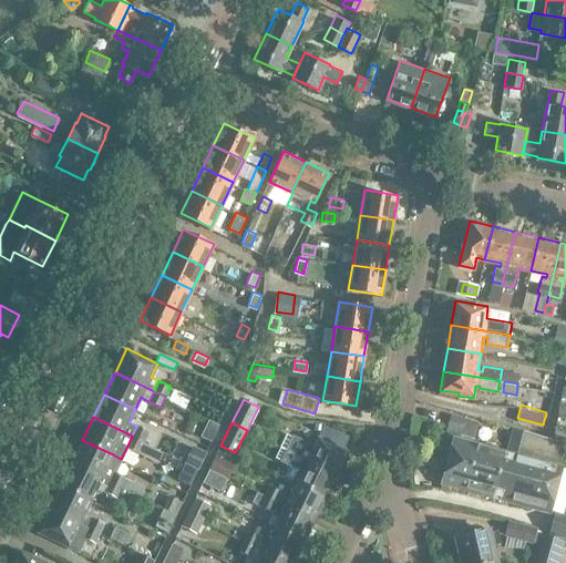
[(287,431),(279,447),(287,450),(336,473),(340,464),(345,463),(348,458),(346,453),(348,450),(343,448),(349,436),(323,423),(318,436),(317,434),(312,444),(294,434),(287,431)]
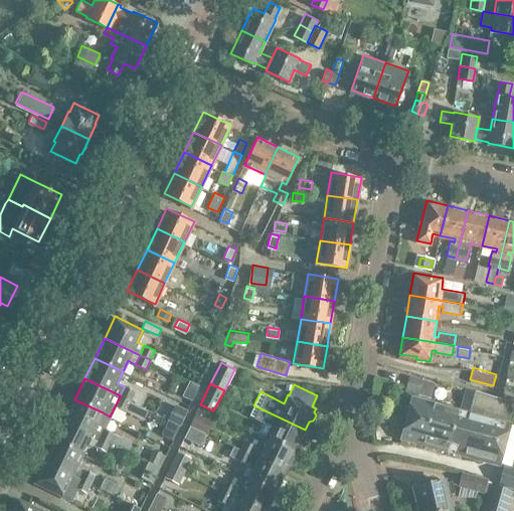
[(125,386),(120,395),(130,400),(135,391),(125,386)]
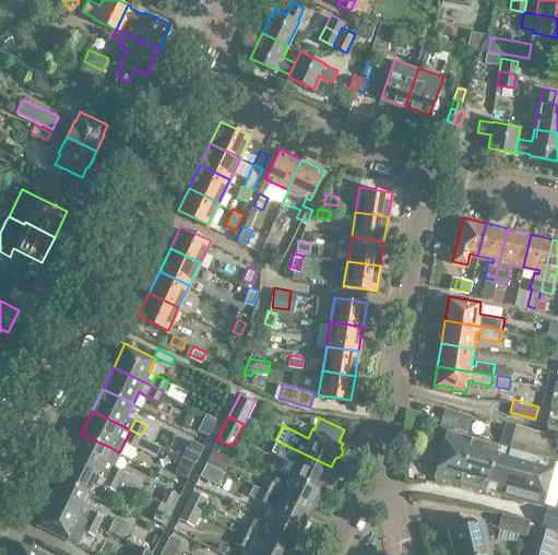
[(509,447),(511,447),(551,458),(557,436),(515,423),(509,447)]
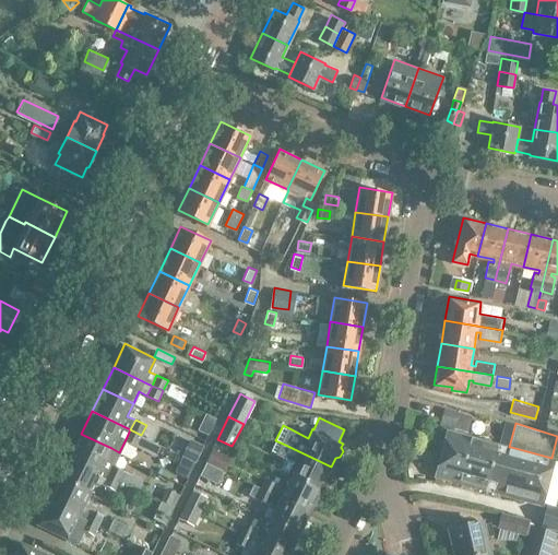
[(137,445),(141,435),(130,429),(126,439),(137,445)]
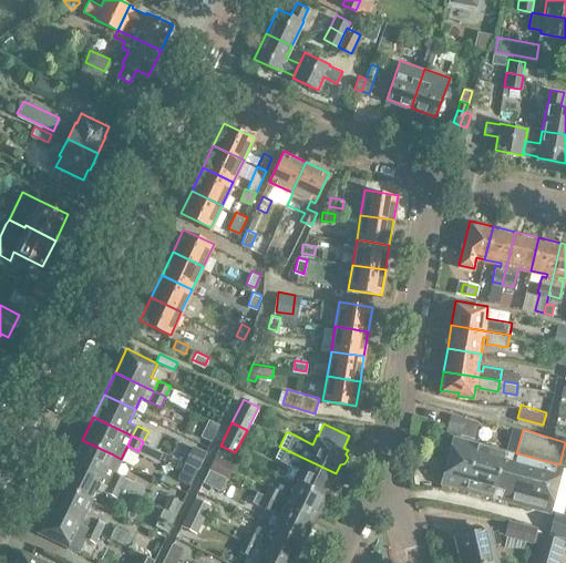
[(518,453),(516,453),(507,451),(454,437),(449,458),(481,467),(482,462),(501,468),(501,464),(514,468),(518,453)]
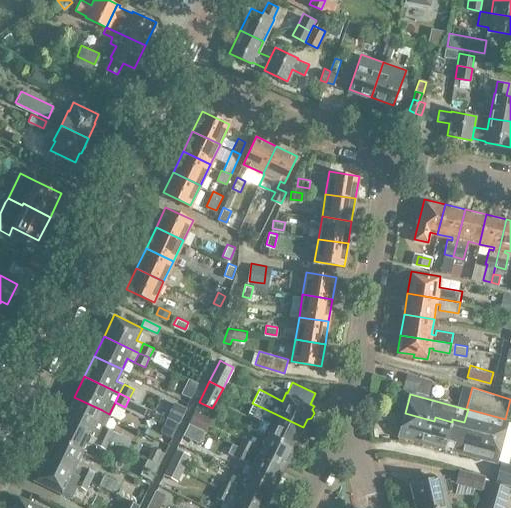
[(74,397),(64,418),(99,435),(104,426),(101,424),(99,427),(95,425),(96,422),(102,410),(74,397)]
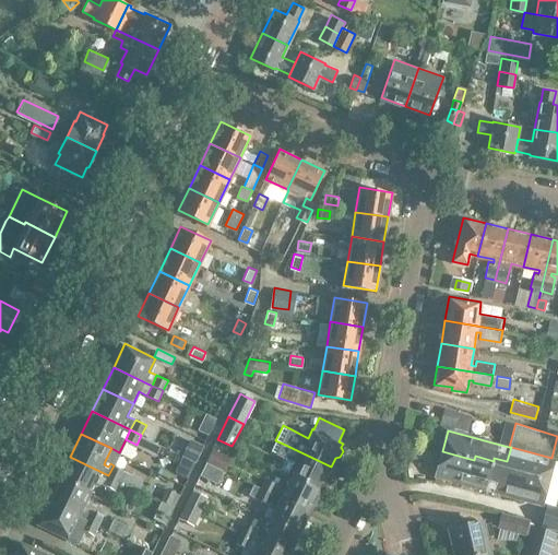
[(147,438),(143,448),(156,455),(162,445),(147,438)]
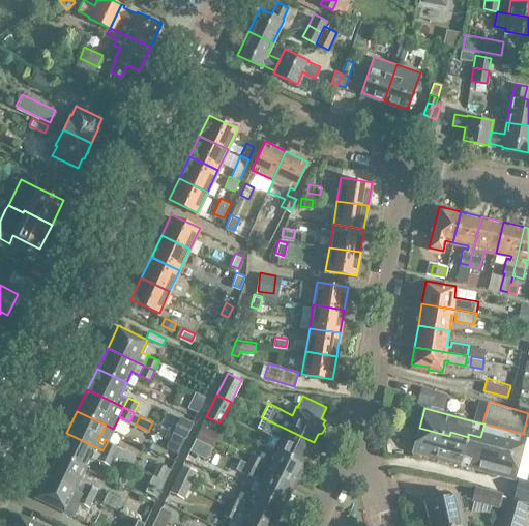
[(261,417),(257,427),(263,430),(270,433),(264,444),(275,449),(304,464),(314,442),(268,420),(261,417)]
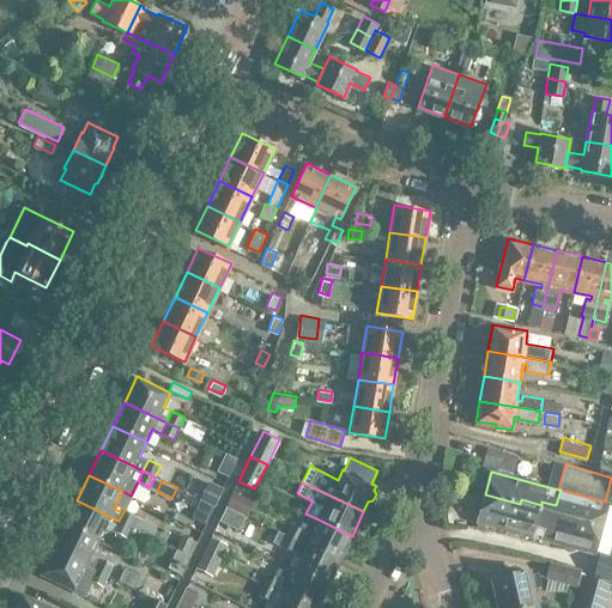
[(541,522),(550,524),(546,539),(594,551),(607,503),(605,502),(561,490),(556,505),(541,502),(541,505),(538,518),(541,520),(541,522)]
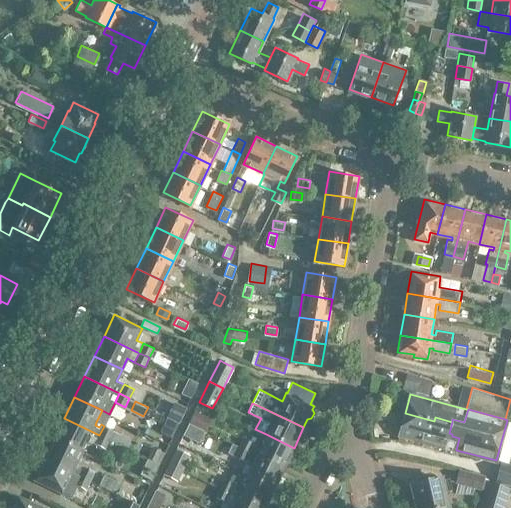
[(435,417),(434,421),(405,413),(399,435),(456,450),(459,438),(452,436),(452,434),(449,433),(452,422),(435,417)]
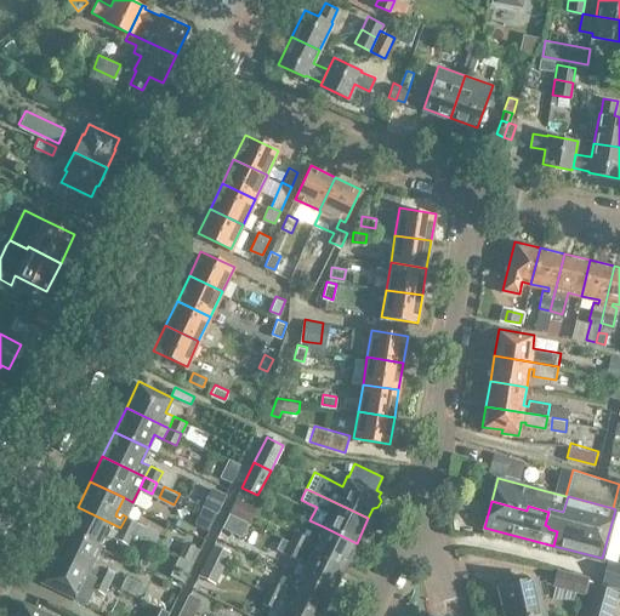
[(78,507),(66,531),(100,547),(106,534),(112,536),(113,536),(115,537),(120,528),(78,507)]
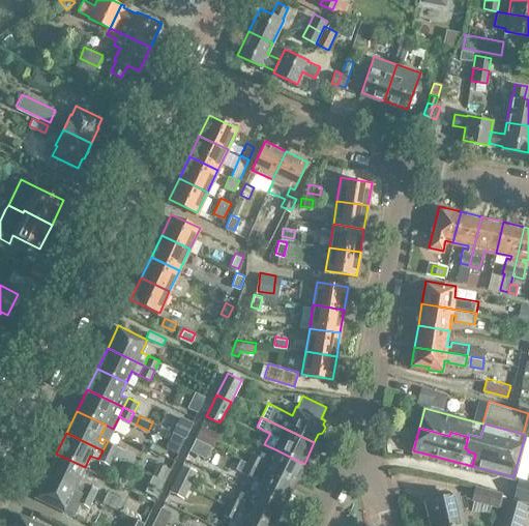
[(213,446),(196,438),(190,448),(209,458),(213,446)]
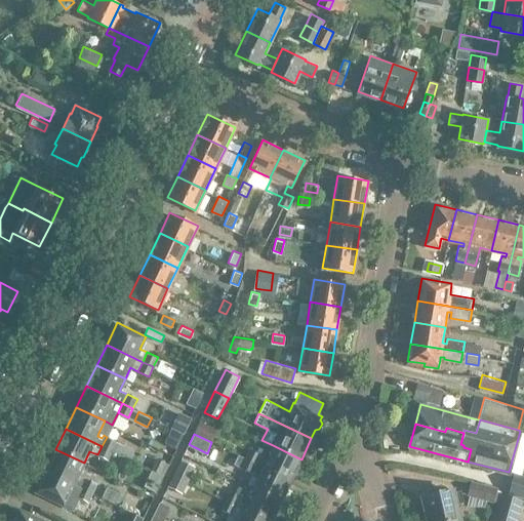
[(107,437),(102,446),(112,451),(128,459),(133,448),(124,443),(123,444),(107,436),(107,437)]
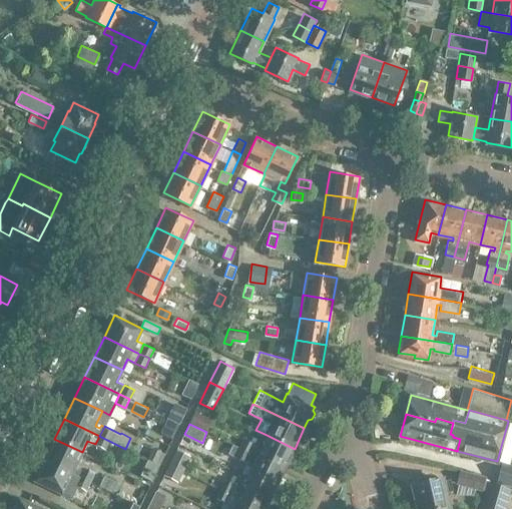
[(267,435),(261,447),(243,438),(239,448),(285,469),(295,449),(267,435)]
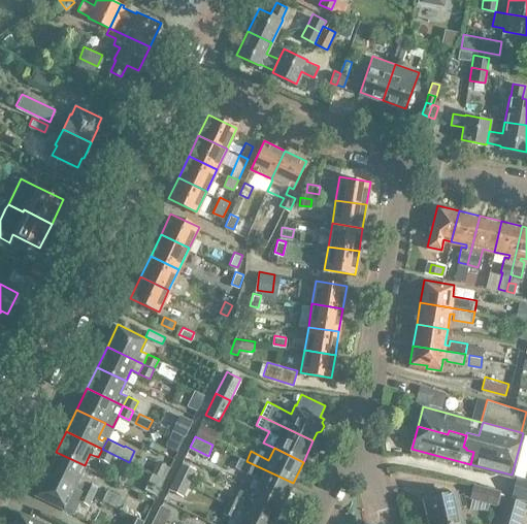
[(112,454),(102,449),(98,457),(98,458),(108,463),(112,454)]
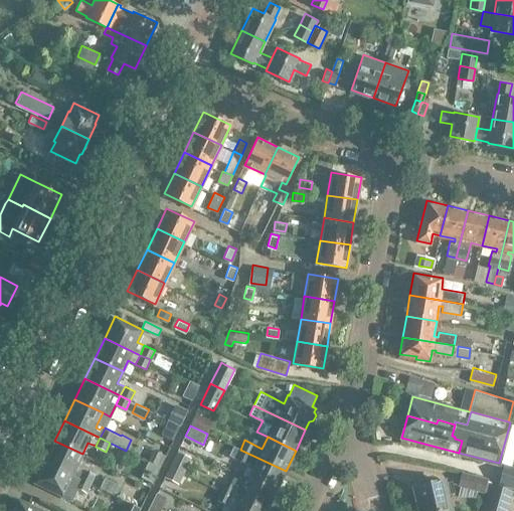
[(80,477),(86,468),(77,464),(82,454),(54,441),(45,461),(80,477)]
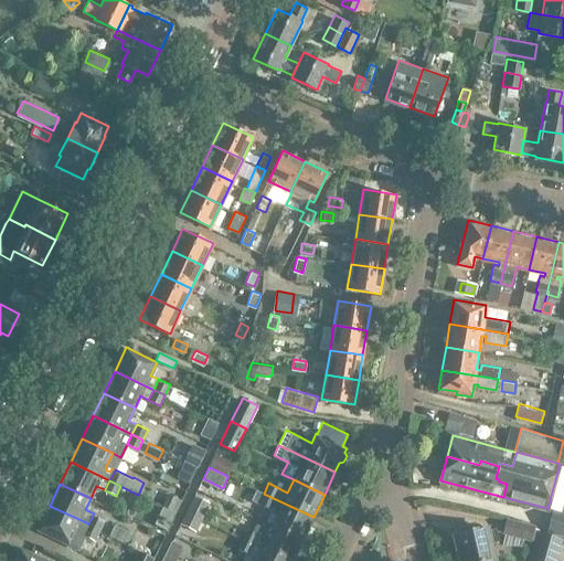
[(188,512),(203,520),(212,501),(197,494),(188,512)]
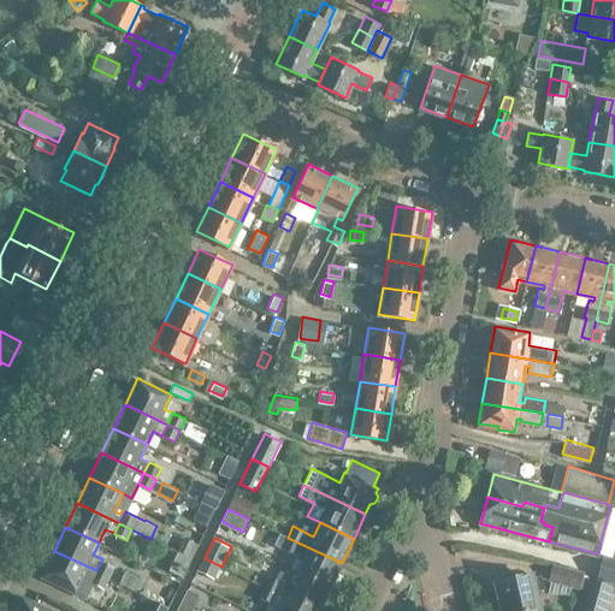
[(288,538),(283,547),(303,557),(297,570),(330,587),(342,563),(288,538)]
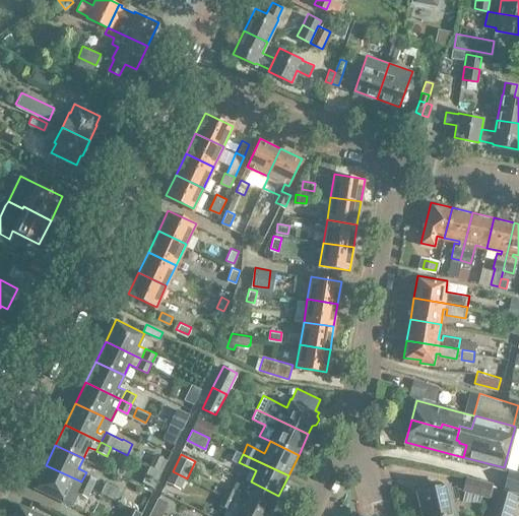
[(74,488),(77,490),(81,481),(46,465),(36,486),(63,500),(69,488),(73,490),(74,488)]
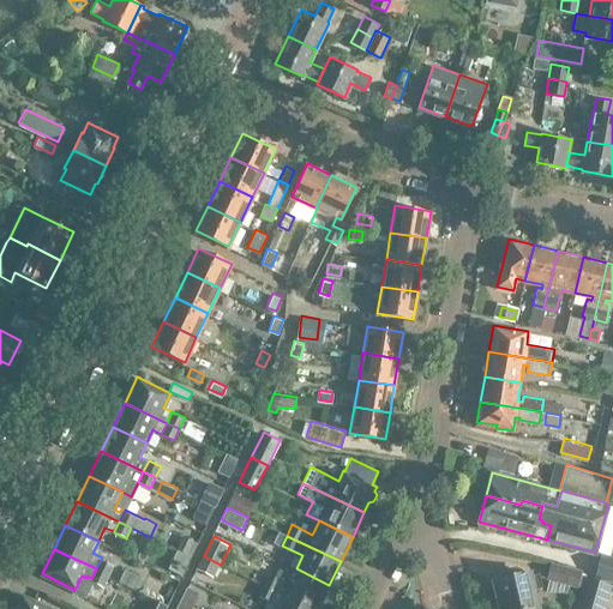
[(612,554),(602,552),(595,577),(612,582),(612,554)]
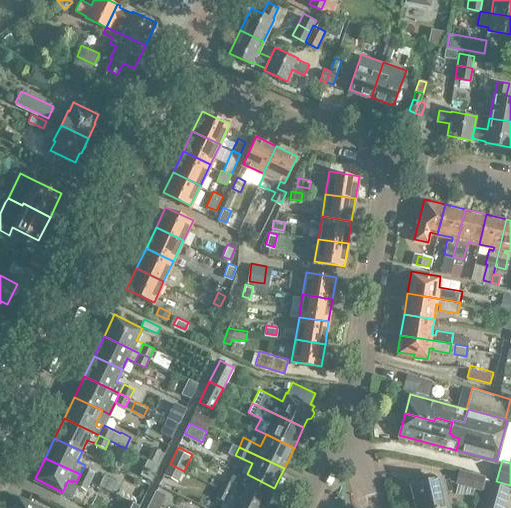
[(184,471),(170,464),(165,473),(179,480),(184,471)]
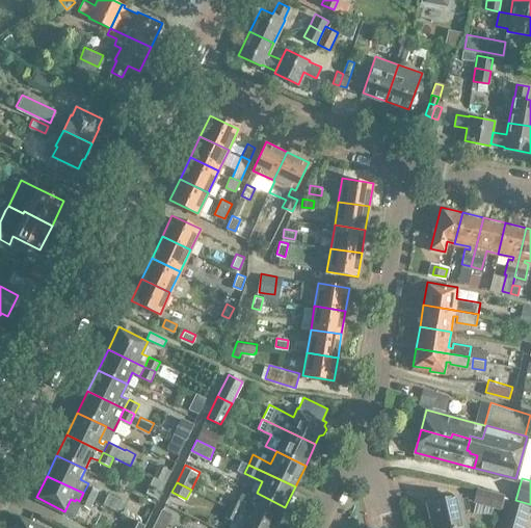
[(94,498),(99,489),(88,483),(83,493),(94,498)]
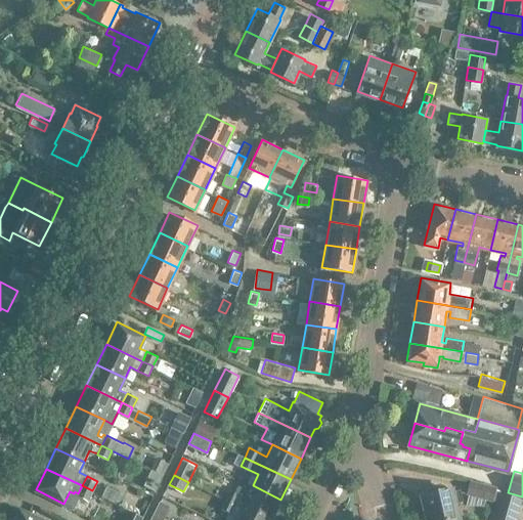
[(470,478),(466,492),(469,492),(485,497),(492,500),(492,499),(498,500),(492,519),(516,519),(522,501),(522,497),(495,489),(496,486),(470,478)]
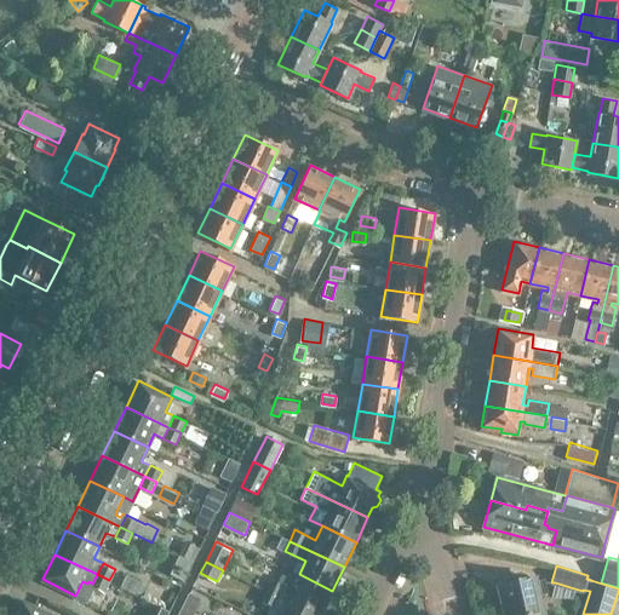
[(119,573),(113,582),(135,593),(136,592),(139,593),(145,582),(126,574),(122,572),(119,573)]
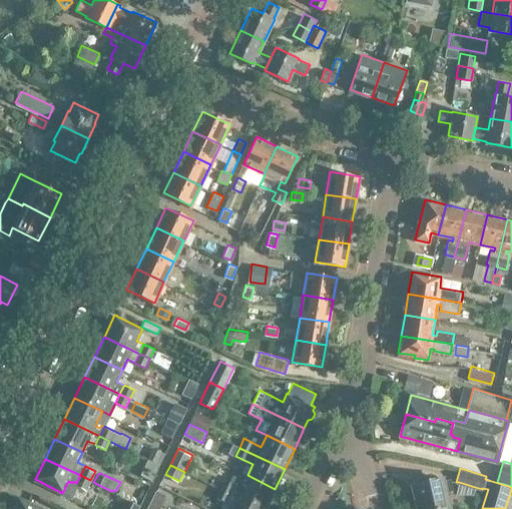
[(80,475),(76,483),(75,484),(86,489),(90,480),(80,475)]
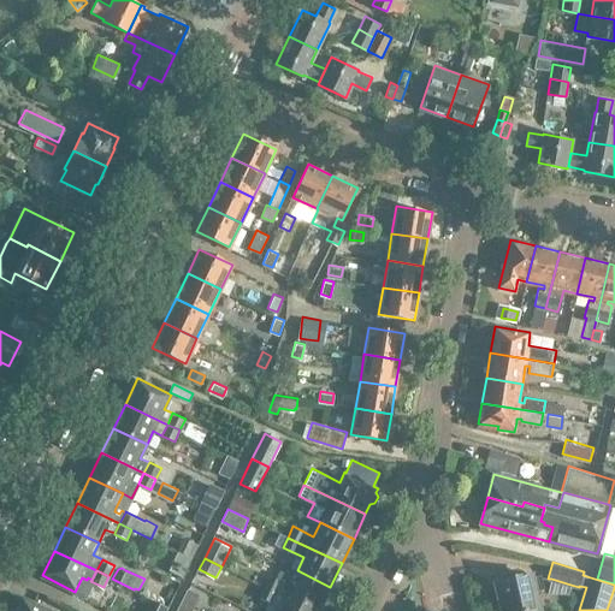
[(270,575),(264,586),(315,610),(318,610),(330,587),(297,570),(288,589),(283,587),(285,582),(270,575)]
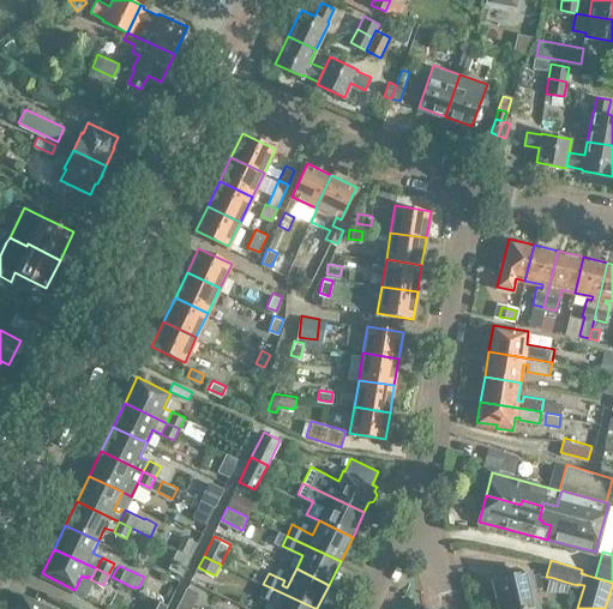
[(538,608),(533,588),(541,585),(539,573),(530,574),(529,572),(493,580),(500,608),(538,608)]
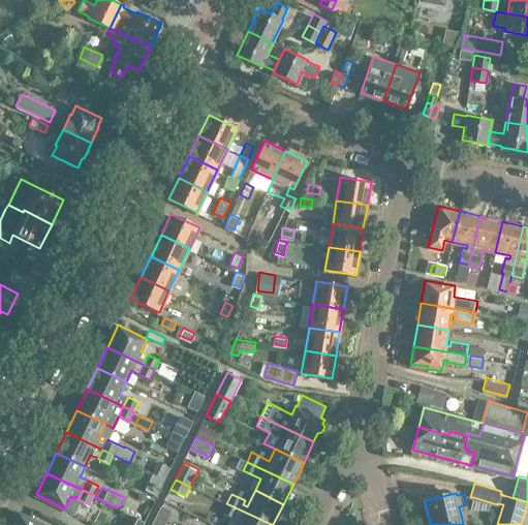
[(271,524),(226,503),(223,512),(231,516),(227,524),(271,524)]
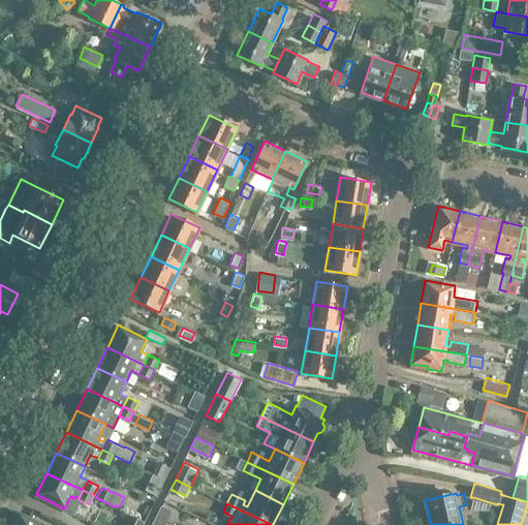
[(163,505),(156,519),(166,524),(173,511),(163,505)]
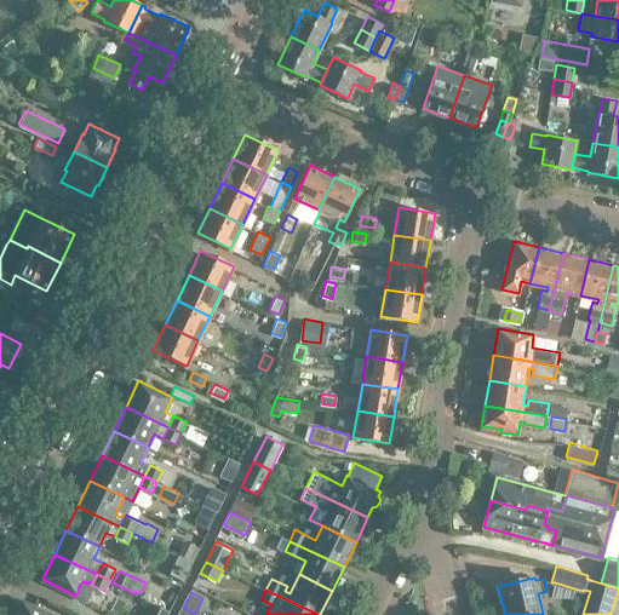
[(56,614),(53,614),(51,610),(44,607),(39,607),(22,598),(19,603),(16,607),(11,614),(56,614)]
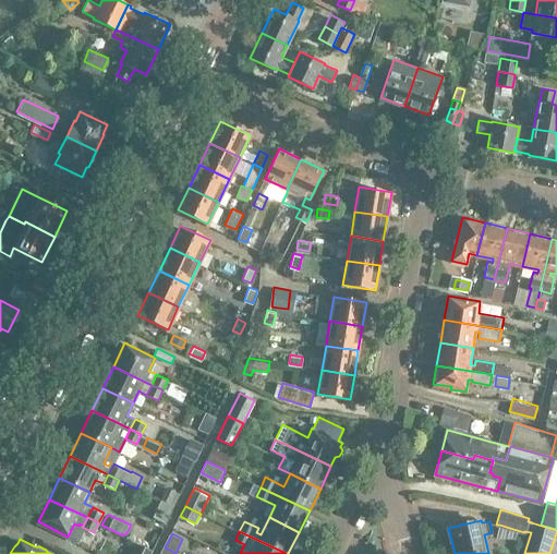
[(150,553),(153,550),(137,542),(132,553),(150,553)]
